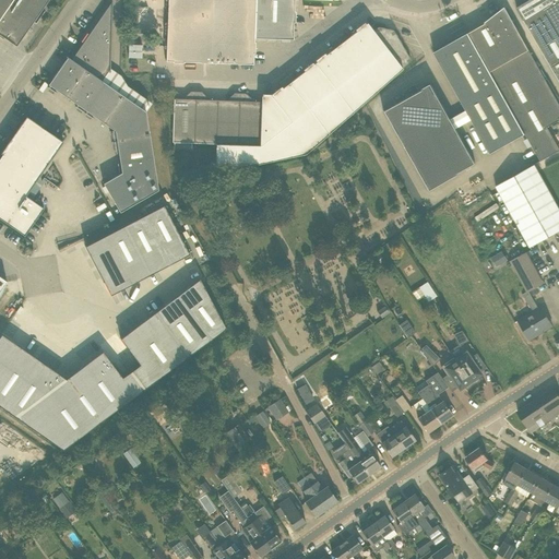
[(0,0),(0,32),(16,44),(46,0),(0,0)]
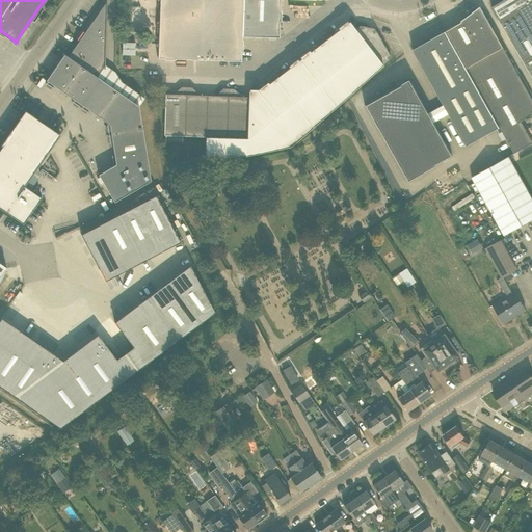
[(241,61),(242,41),(242,36),(278,37),(280,0),(160,0),(158,58),(241,61)]
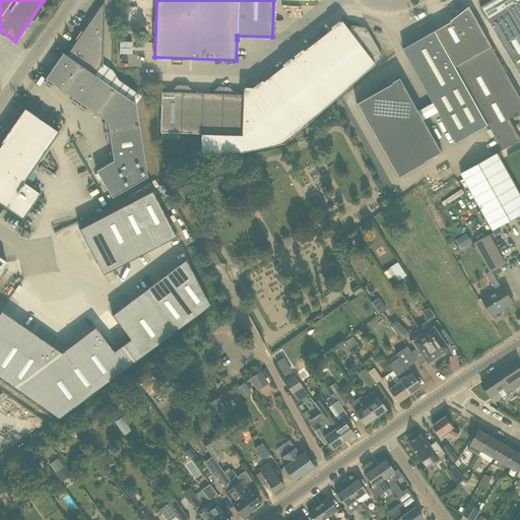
[(481,9),(513,63),(519,73),(519,0),(493,0),(482,6),(481,9)]
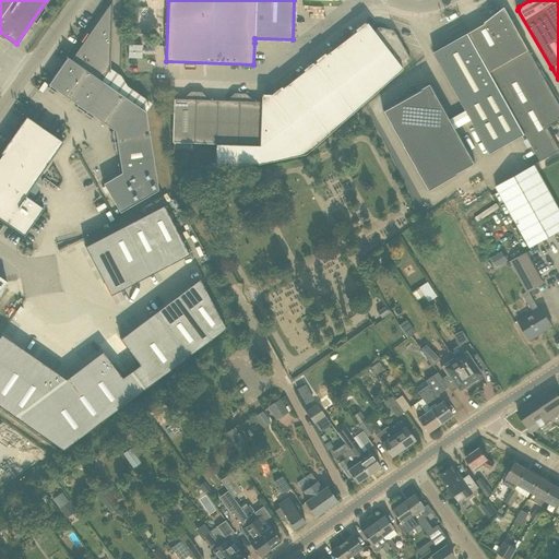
[(48,84),(68,97),(104,123),(123,96),(103,82),(103,81),(102,81),(109,70),(109,72),(113,1),(111,1),(111,4),(72,60),(67,56),(66,57),(68,58),(48,84)]
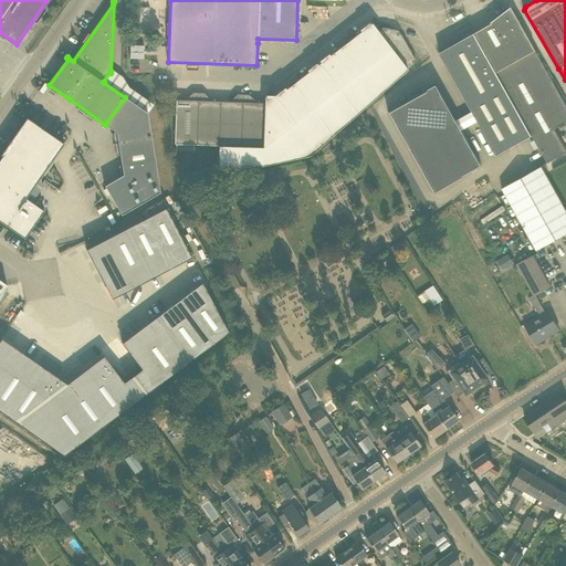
[(532,135),(548,163),(565,153),(565,148),(555,128),(565,122),(565,105),(514,11),(511,7),(491,22),(492,23),(474,34),(532,135)]
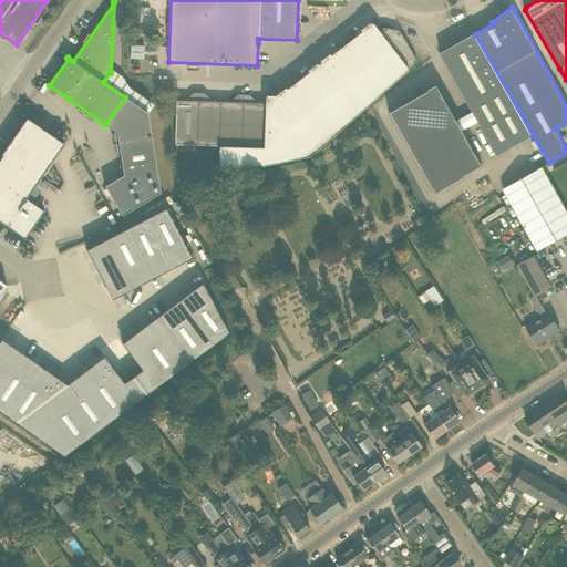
[(383,92),(409,70),(418,62),(400,31),(383,28),(379,31),(372,23),(352,39),(348,33),(342,39),(383,92)]
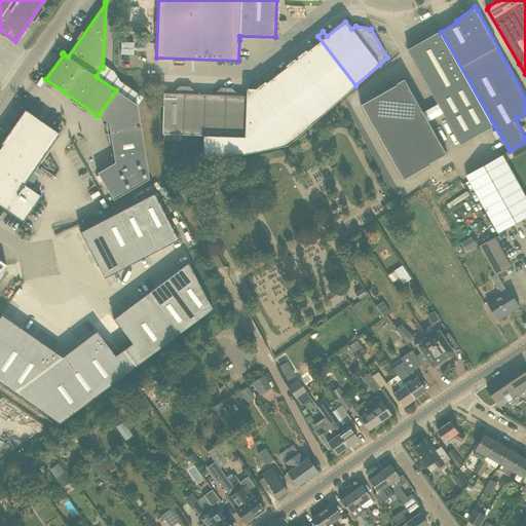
[(441,32),(408,49),(461,144),(494,125),(441,32)]
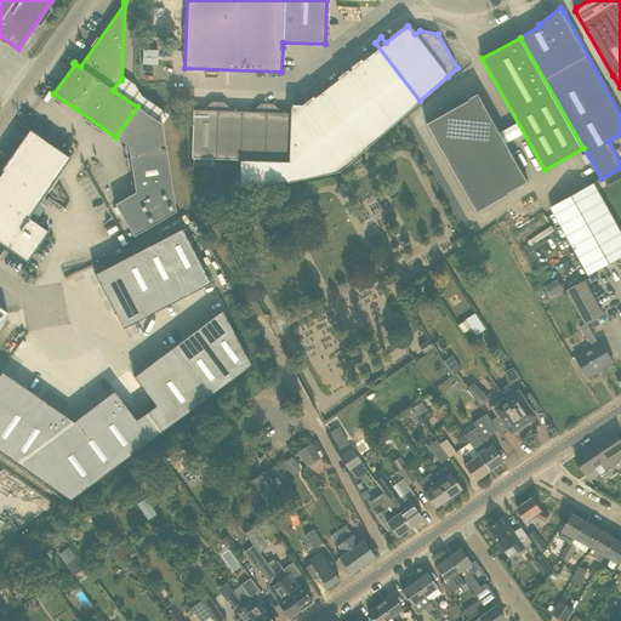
[(392,125),(420,101),(375,43),(368,47),(372,53),(351,70),(392,125)]
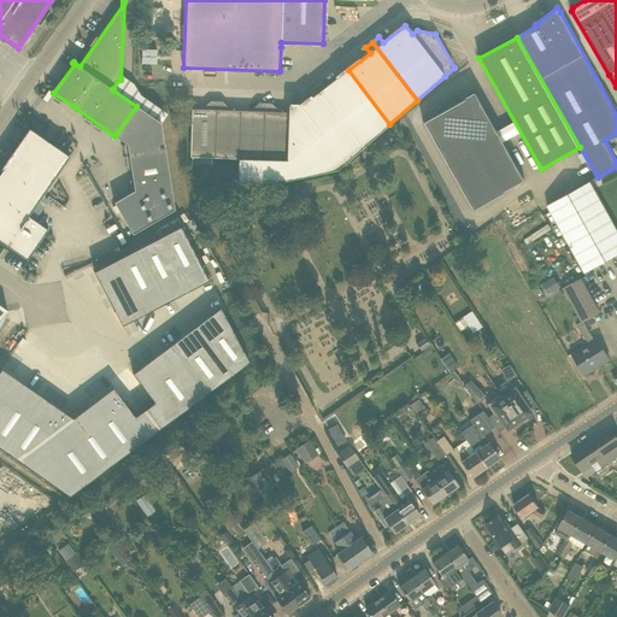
[(140,48),(140,63),(157,63),(158,48),(140,48)]
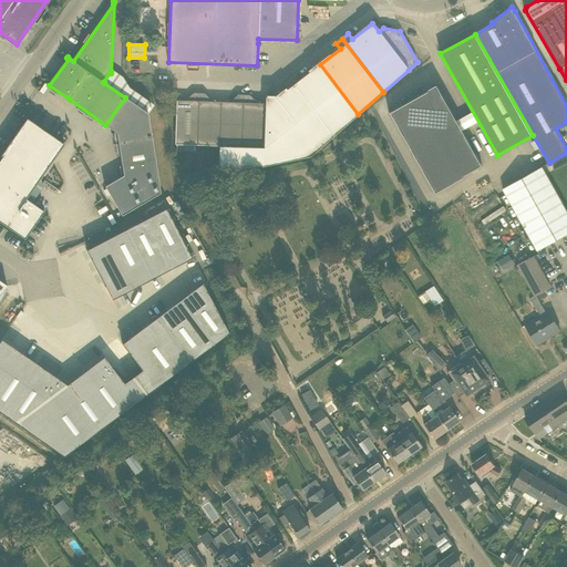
[(333,136),(358,114),(320,64),(299,80),(296,74),(289,79),(333,136)]
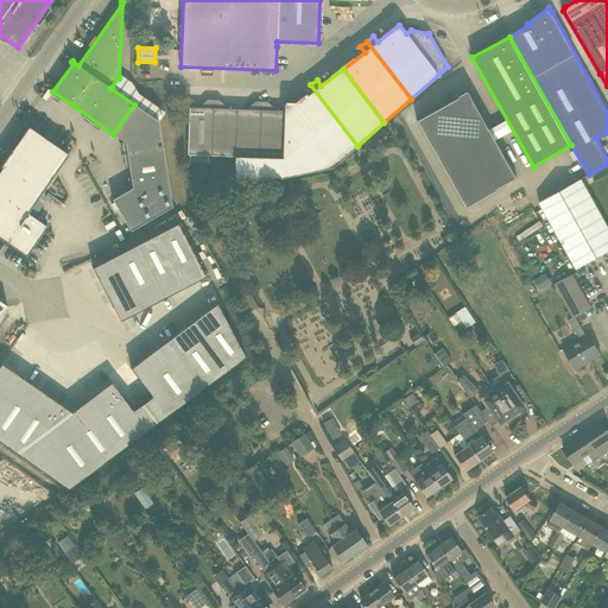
[(340,160),(358,146),(310,84),(304,90),(308,95),(296,105),(333,168),(340,160)]
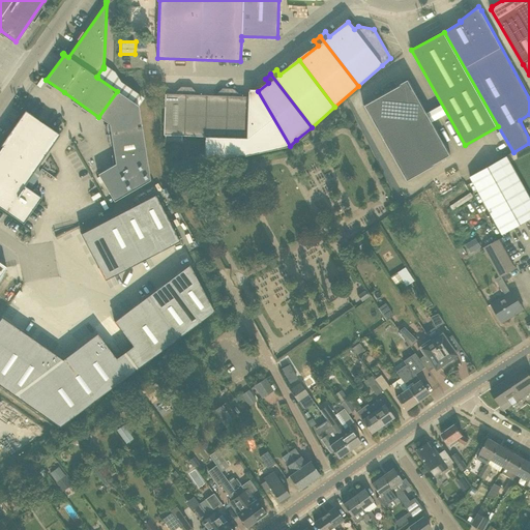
[(406,180),(450,155),(409,80),(363,106),(406,180)]
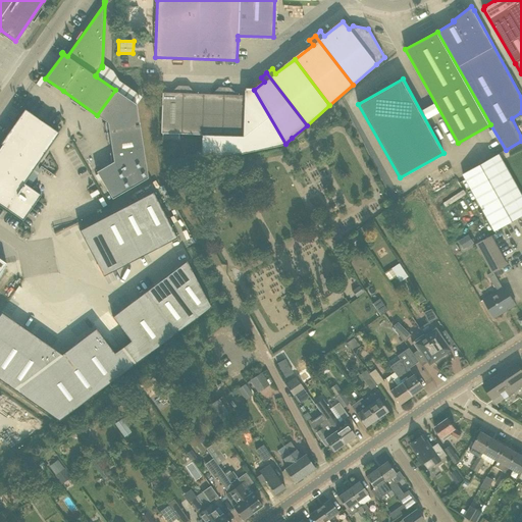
[(172,93),(162,92),(161,133),(176,134),(179,134),(181,134),(184,87),(178,87),(172,92),(172,93)]
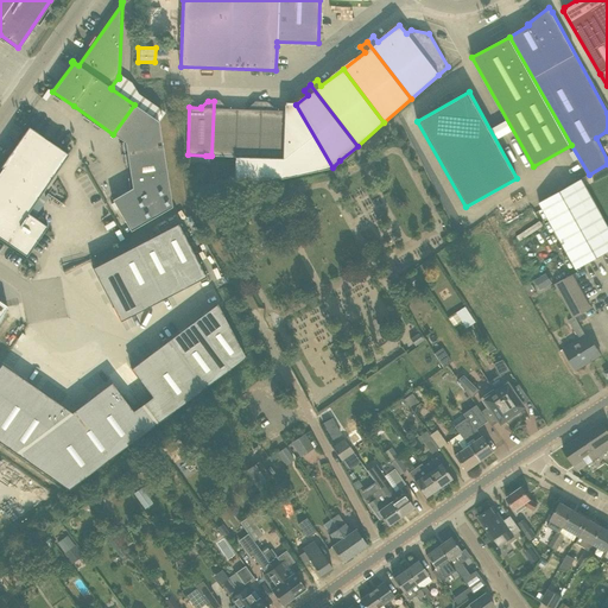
[(219,101),(214,101),(211,156),(235,157),(236,109),(225,108),(219,101)]
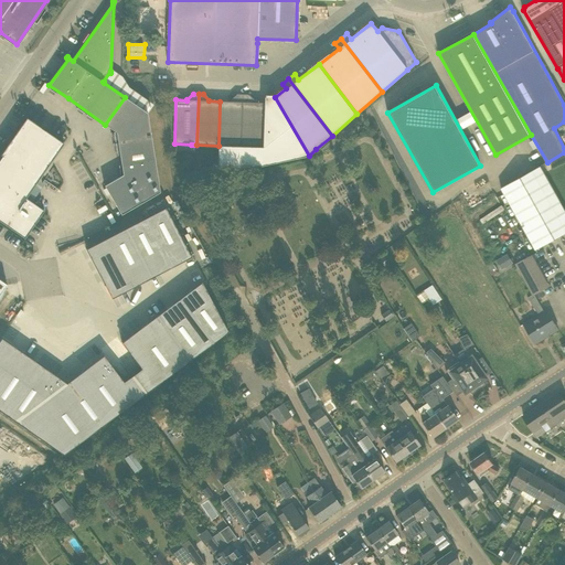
[(241,144),(242,95),(237,95),(231,100),(231,102),(220,102),(219,146),(217,174),(247,168),(241,144)]
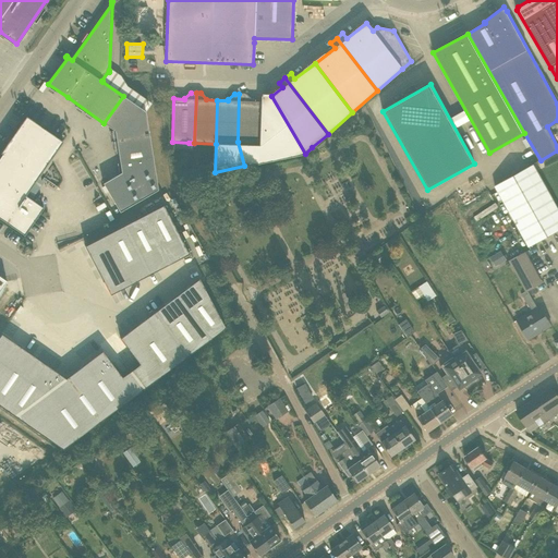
[(262,101),(250,101),(250,100),(244,95),(239,94),(238,142),(244,166),(264,161),(259,145),(262,101)]
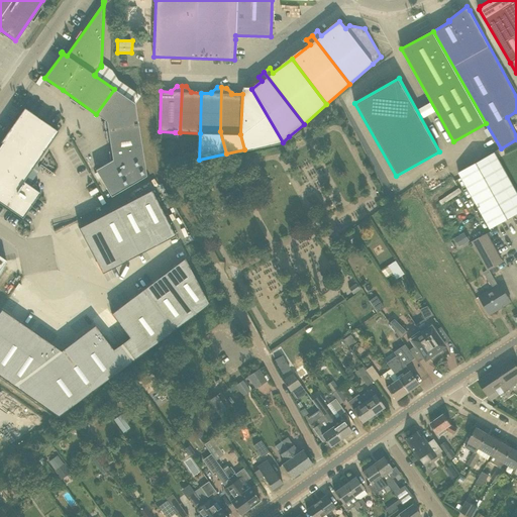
[(107,124),(137,119),(135,103),(114,89),(96,114),(106,121),(107,124)]
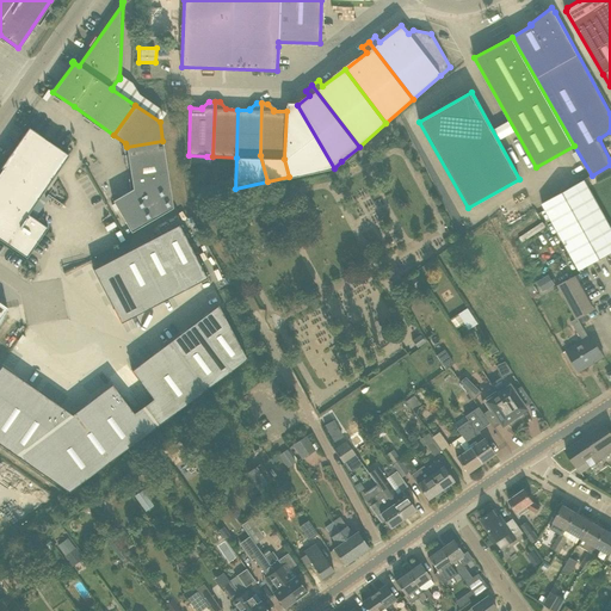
[(287,105),(287,111),(284,159),(289,177),(334,168),(297,105),(287,105)]
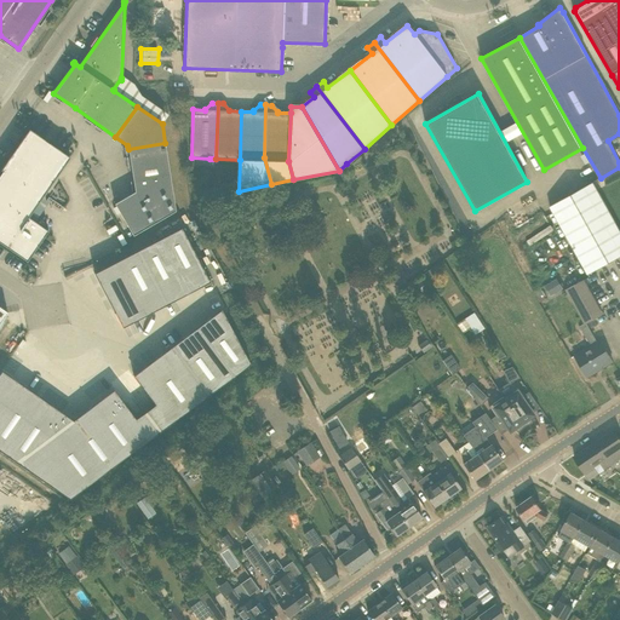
[(69,158),(29,128),(0,170),(0,242),(27,262),(47,230),(28,217),(69,158)]
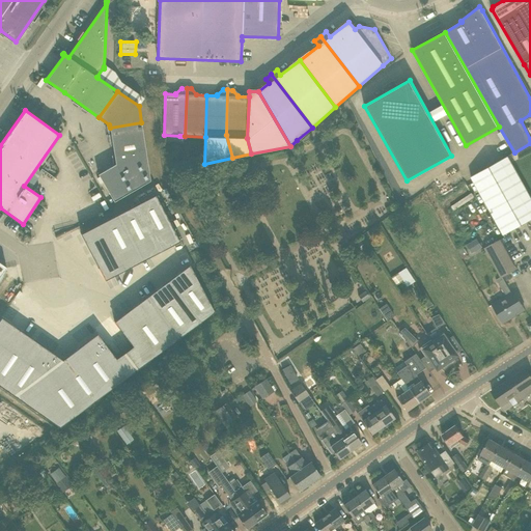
[(113,148),(144,144),(141,122),(110,128),(113,148)]
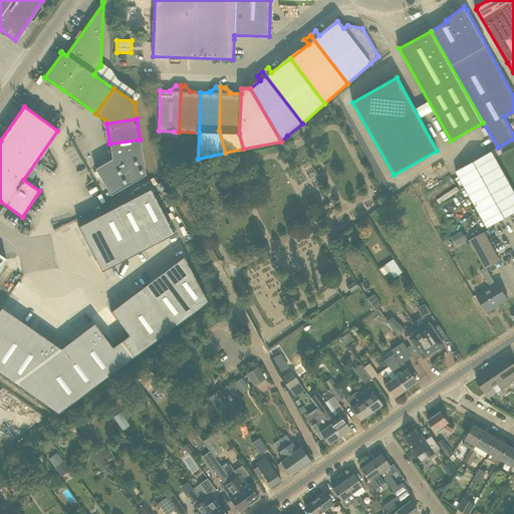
[(140,140),(109,144),(111,159),(95,169),(110,195),(146,175),(140,140)]
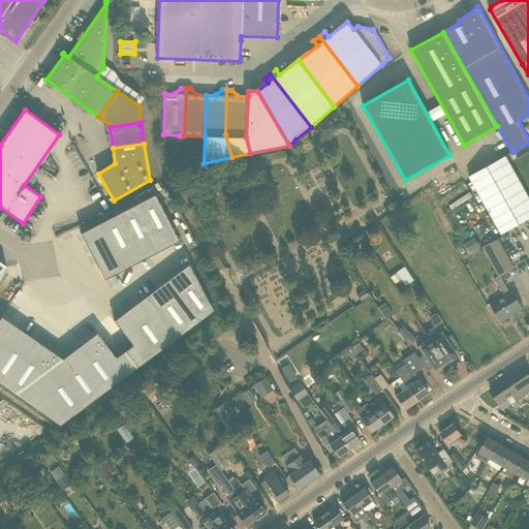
[(528,196),(506,156),(470,176),(502,235),(528,218),(528,196)]
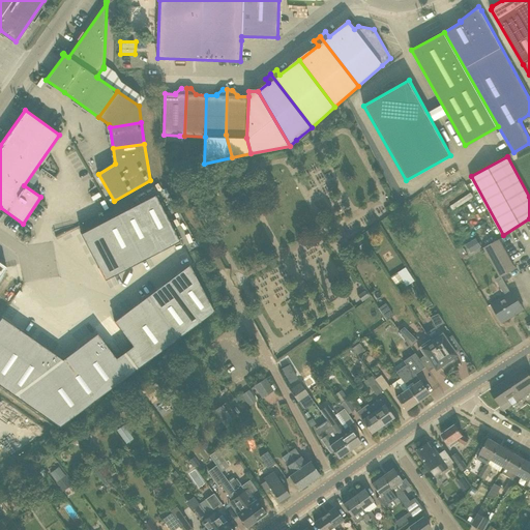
[(81,233),(105,281),(180,241),(155,195),(81,233)]
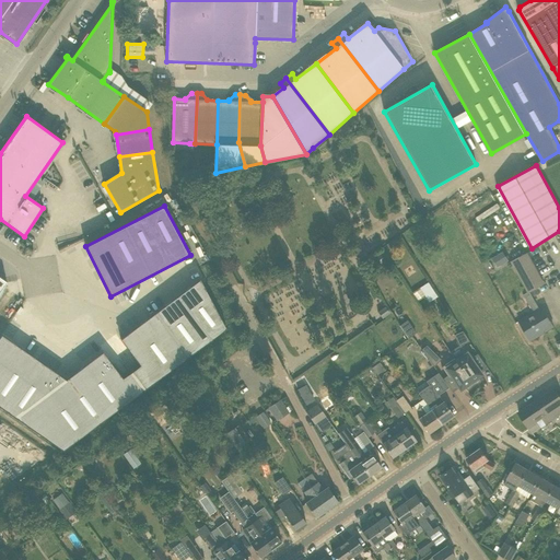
[(370,260),(374,268),(386,260),(382,253),(370,260)]
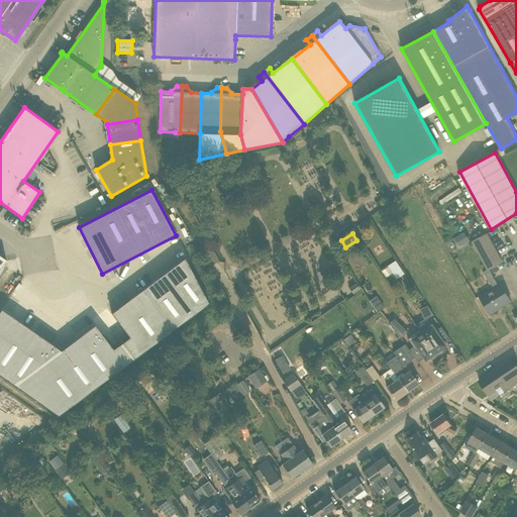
[(502,262),(485,234),(472,242),(488,269),(483,272),(493,288),(498,285),(489,270),(502,262)]
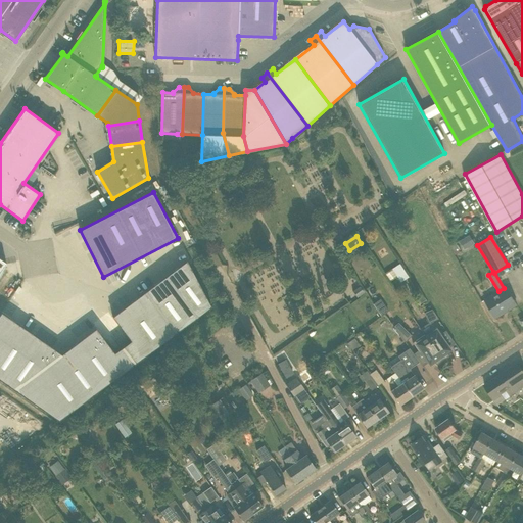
[(465,239),(458,243),(462,250),(469,246),(465,239)]
